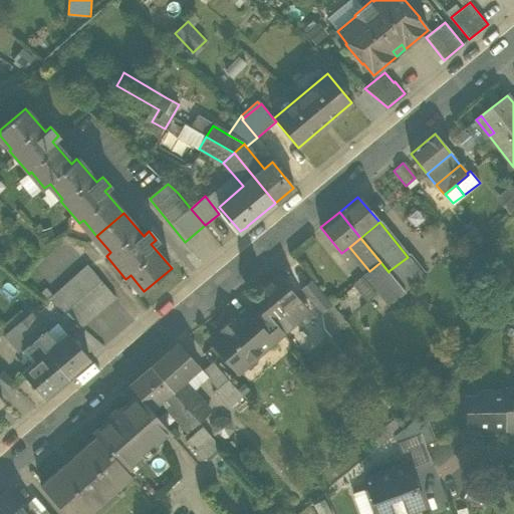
[(389,271),(406,291),(426,275),(409,255),(408,257),(389,271)]
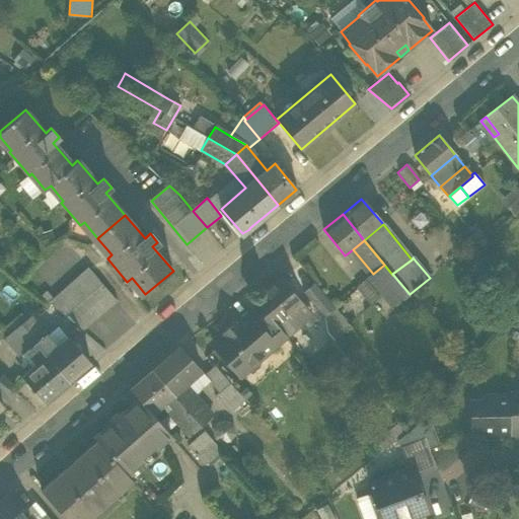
[(392,275),(384,265),(373,274),(381,283),(392,275)]
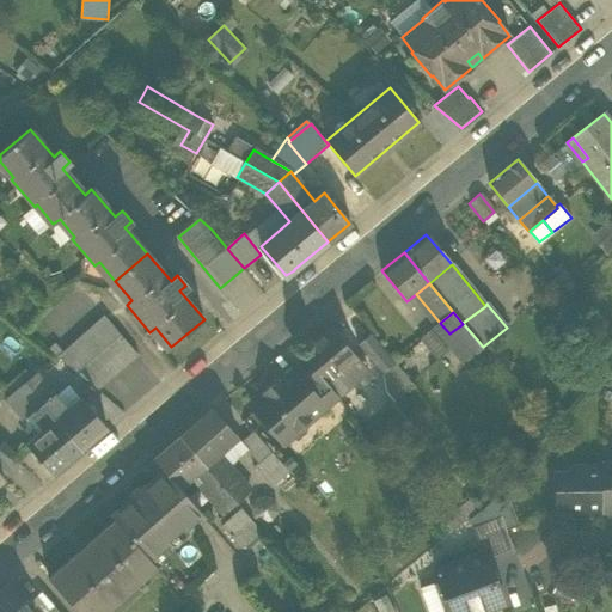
[(59,357),(98,390),(135,359),(103,320),(59,357)]
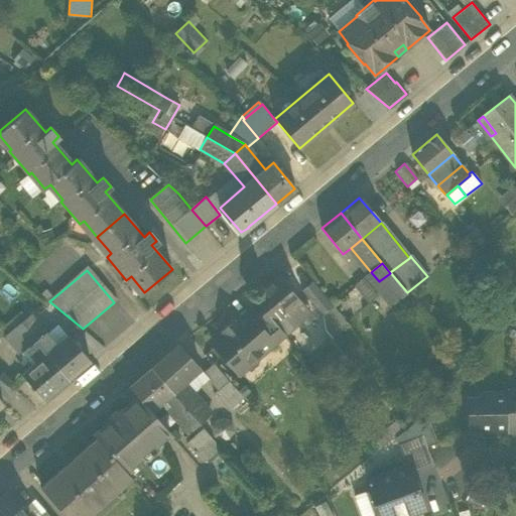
[(407,292),(390,272),(390,273),(379,281),(371,272),(366,276),(391,305),(407,292)]
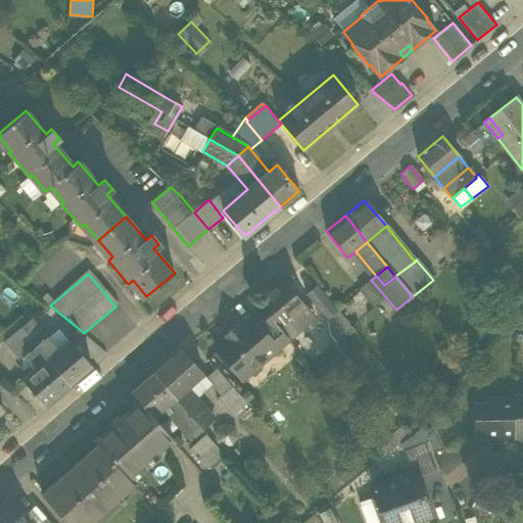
[(262,307),(279,328),(305,305),(283,279),(256,301),(262,307)]
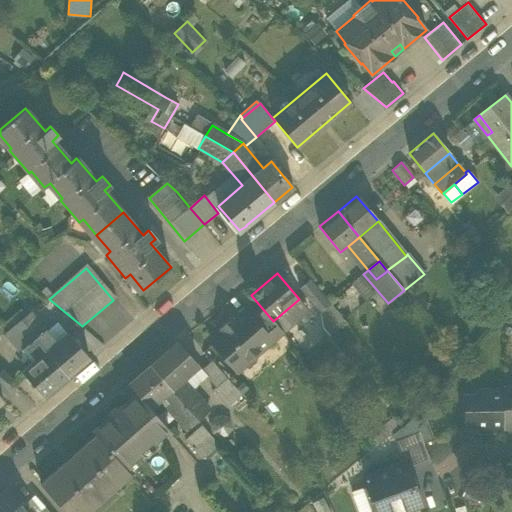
[(351,284),(365,302),(374,294),(360,277),(351,284)]
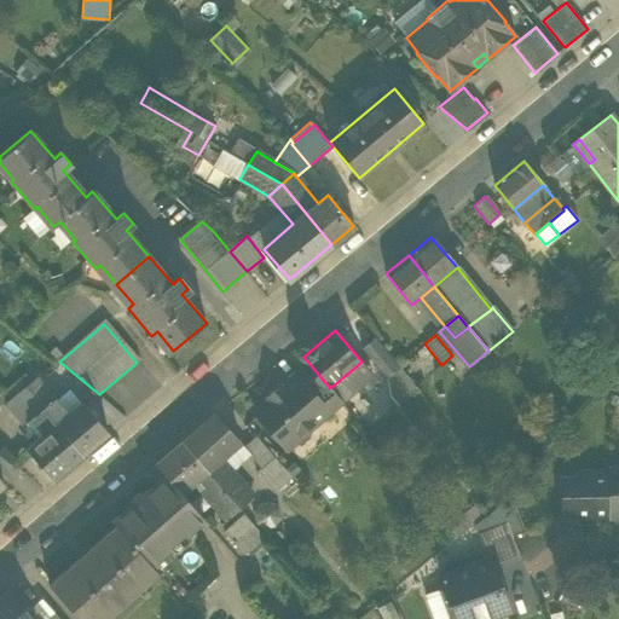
[(362,350),(386,380),(400,368),(376,337),(362,350)]
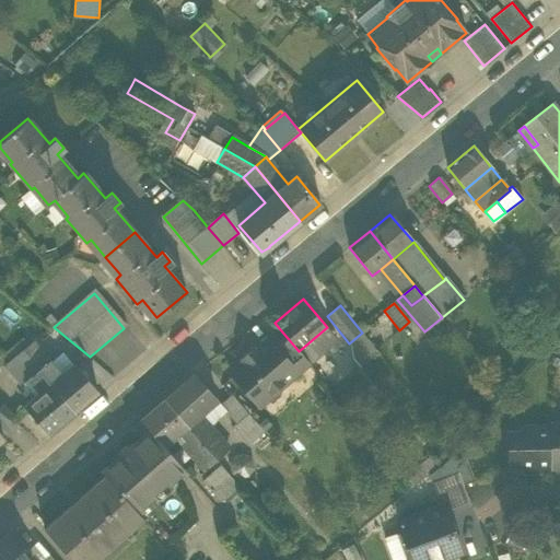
[(336,339),(327,327),(299,351),(307,362),(336,339)]
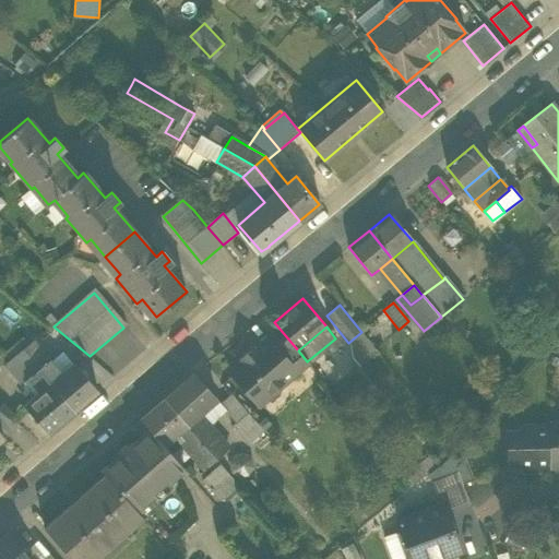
[(268,340),(296,372),(307,361),(298,351),(280,329),(268,340)]
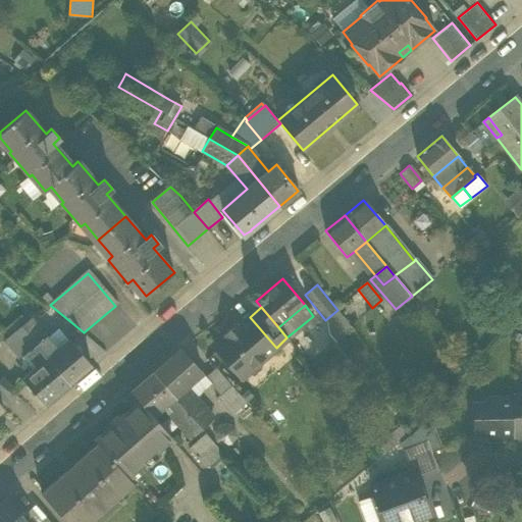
[(214,348),(242,378),(276,348),(250,317),(238,327),(236,325),(225,334),(227,336),(214,348)]
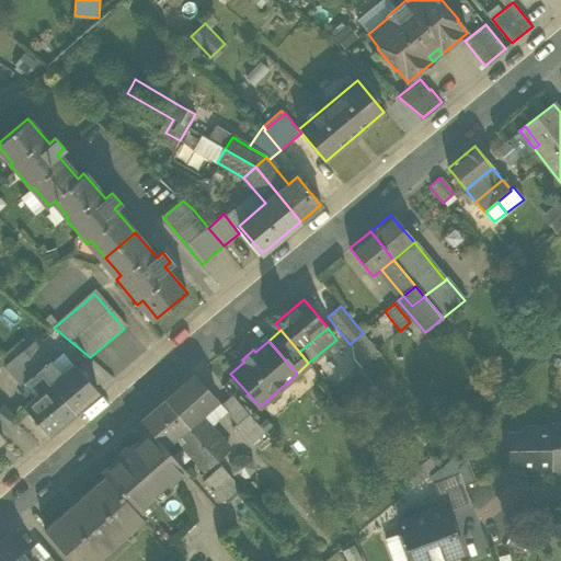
[(35,342),(23,352),(41,371),(52,362),(35,342)]
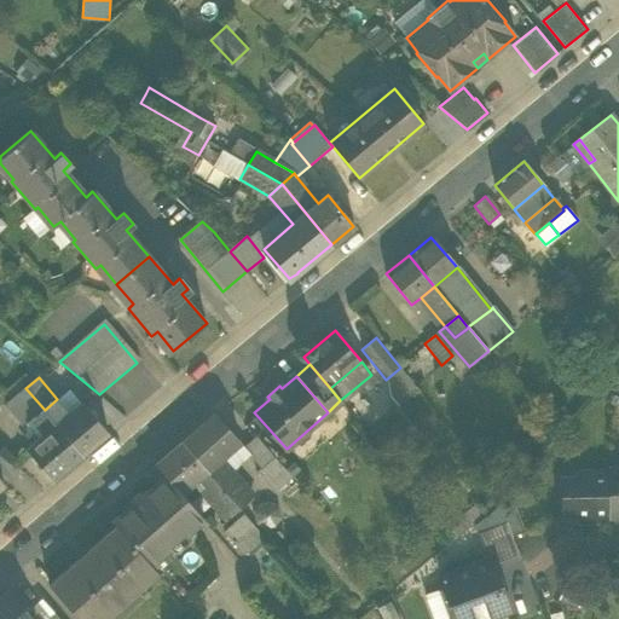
[(32,422),(45,410),(25,388),(12,399),(32,422)]
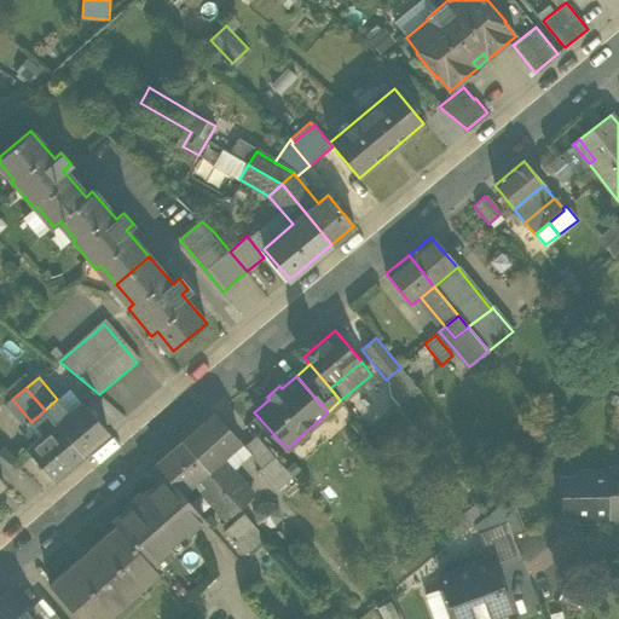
[(45,410),(57,426),(82,455),(109,433),(84,404),(70,415),(57,399),(45,410)]
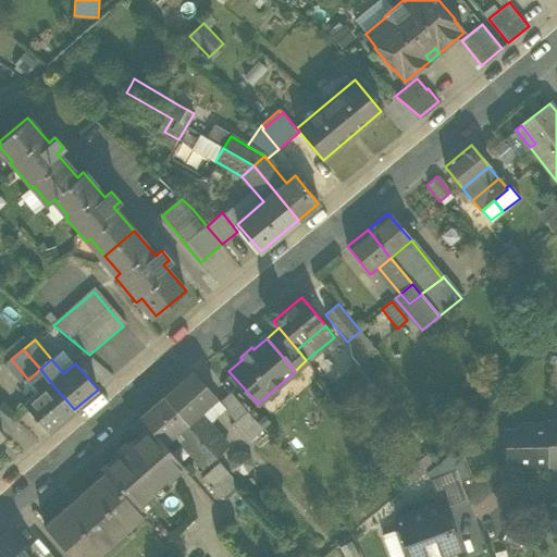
[(194,372),(163,397),(186,423),(197,413),(215,397),(194,372)]
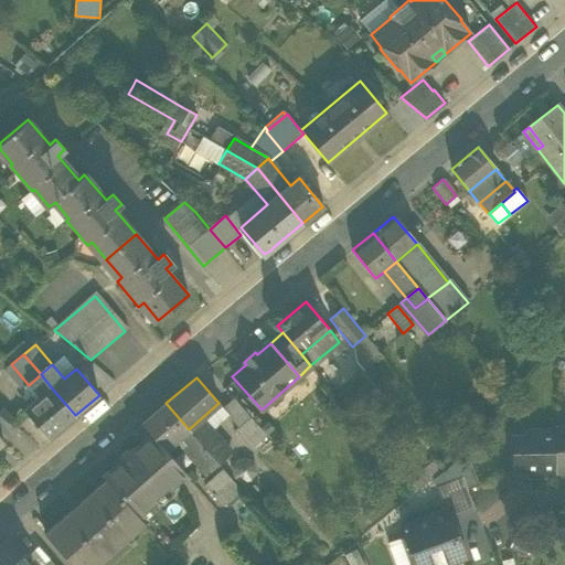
[(49,438),(75,415),(52,388),(25,411),(49,438)]
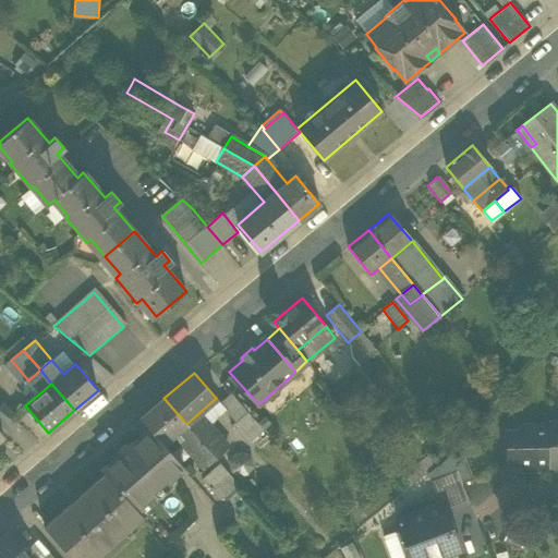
[(231,425),(247,444),(263,431),(231,393),(219,403),(235,422),(231,425)]
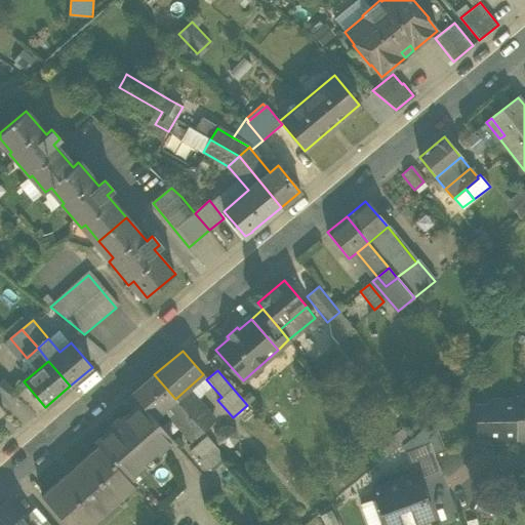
[(183,407),(175,399),(154,374),(132,394),(140,404),(153,418),(154,417),(166,407),(172,414),(171,415),(194,440),(204,431),(200,427),(183,407)]
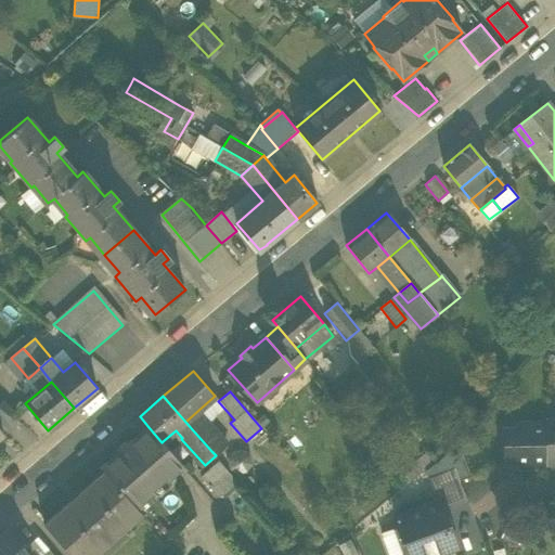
[(193,430),(204,421),(196,412),(185,422),(193,430)]
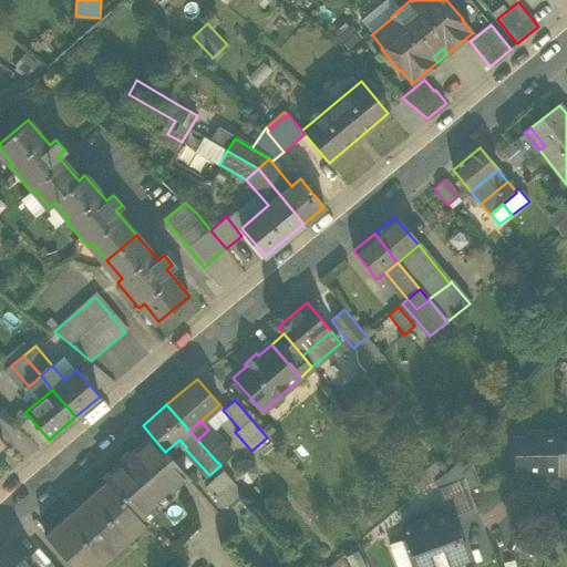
[(566,429),(556,430),(557,437),(557,473),(564,473),(564,470),(566,468),(566,429)]
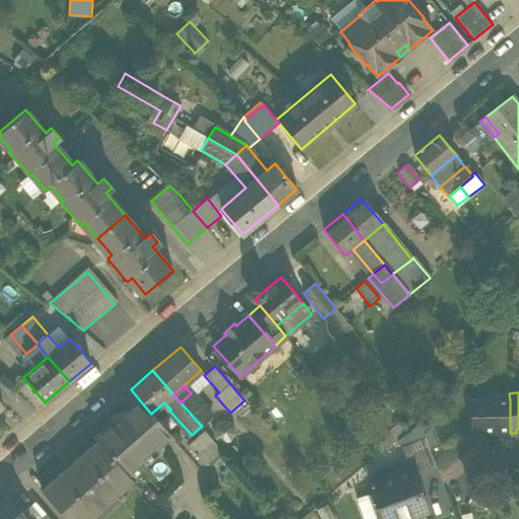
[(180,402),(198,422),(208,413),(191,393),(180,402)]
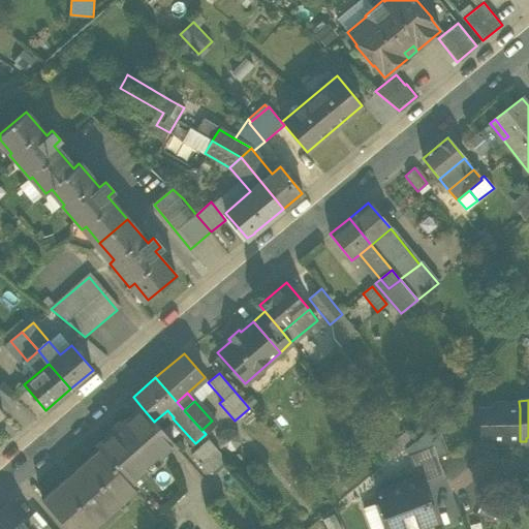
[(142,407),(132,414),(165,452),(175,443),(155,421),(154,422),(142,407)]
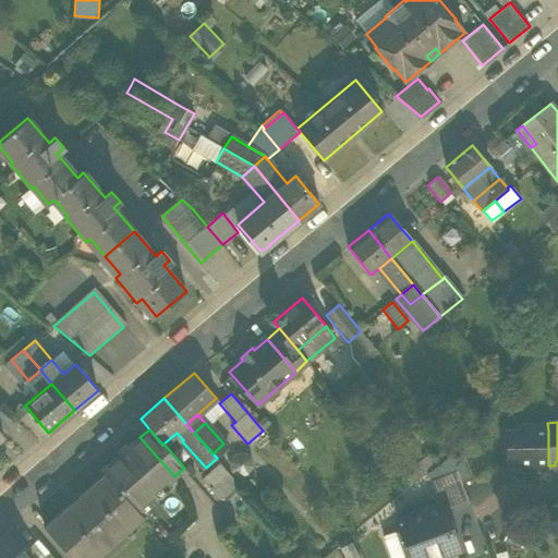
[(507,466),(548,465),(548,431),(506,432),(507,466)]
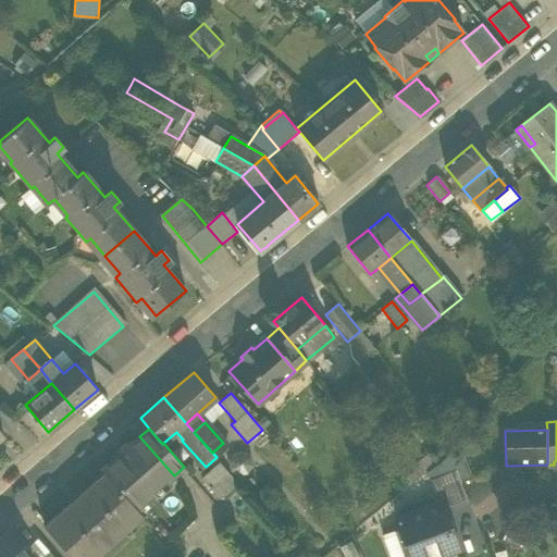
[(101,470),(103,472),(132,504),(148,491),(152,495),(174,475),(139,436),(128,446),(125,443),(116,452),(119,455),(101,470)]
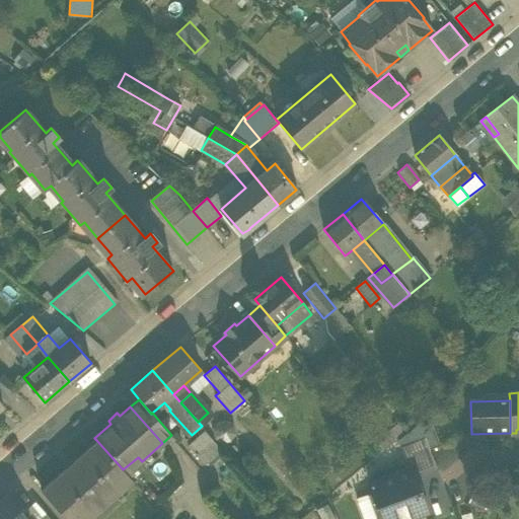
[(212,418),(208,413),(198,422),(202,426),(212,418)]
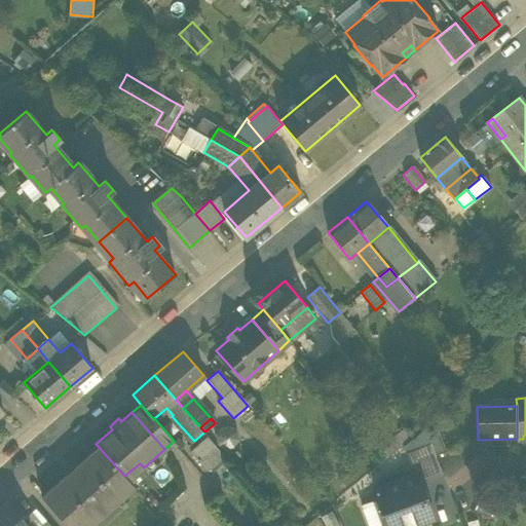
[(429,444),(435,456),(446,451),(437,428),(425,433),(429,444)]
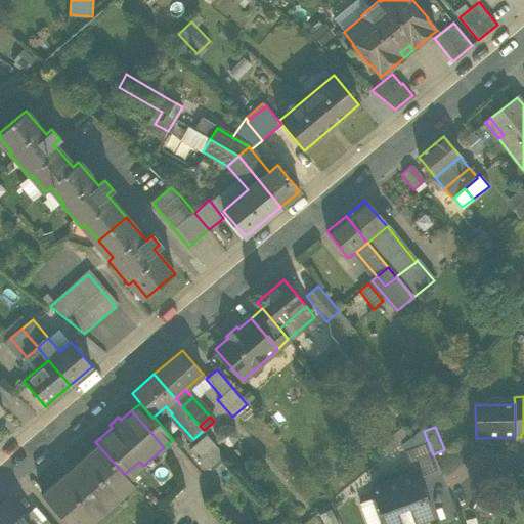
[(190,450),(207,470),(224,454),(207,435),(190,450)]
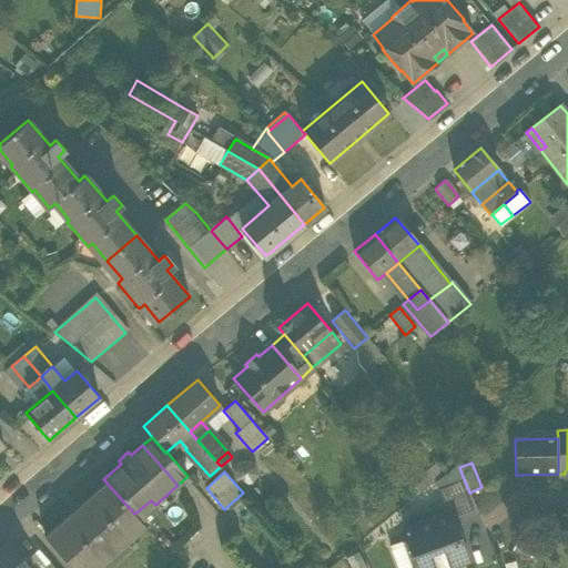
[(449,513),(450,518),(476,508),(469,493),(464,479),(438,489),(447,514),(449,513)]
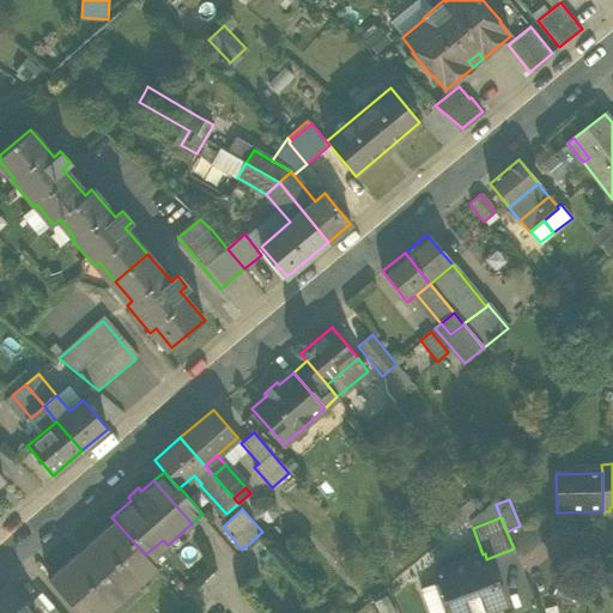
[(150,560),(145,554),(114,520),(48,578),(78,612),(93,612),(116,594),(121,599),(137,586),(132,581),(152,562),(150,560)]
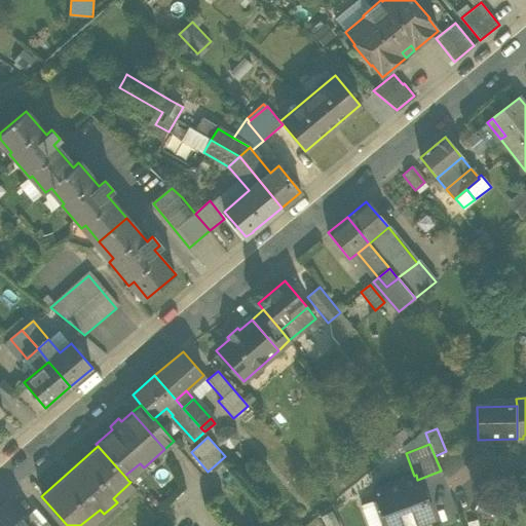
[(124,476),(128,481),(144,467),(140,463),(124,476)]
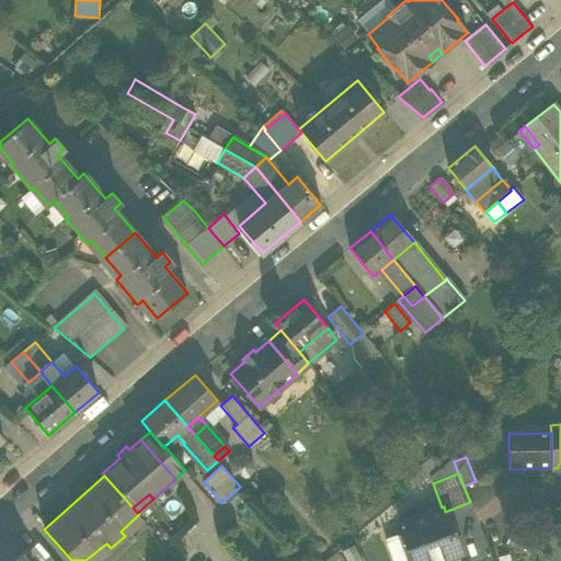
[(398,523),(412,560),(437,560),(460,552),(445,512),(444,506),(442,507),(398,523)]
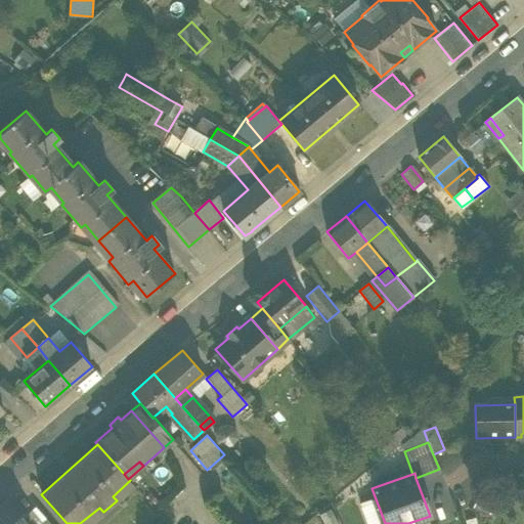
[(0,507),(0,523),(28,523),(8,500),(0,507)]
